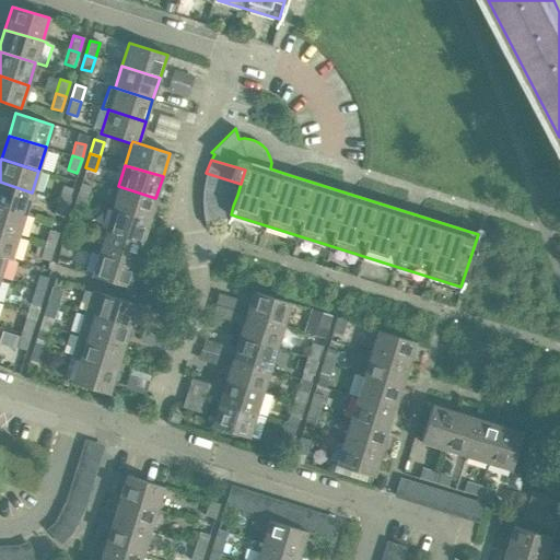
[(237,195),(241,184),(206,173),(202,190),(237,195)]
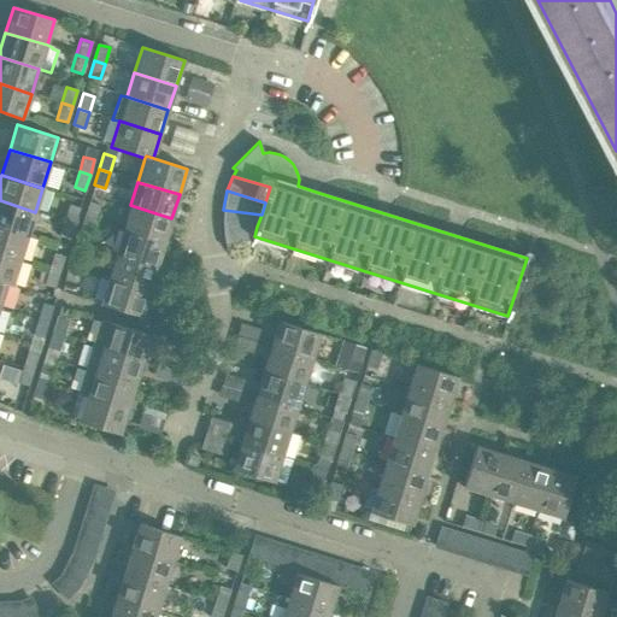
[(0,227),(28,236),(35,212),(0,200),(0,227)]
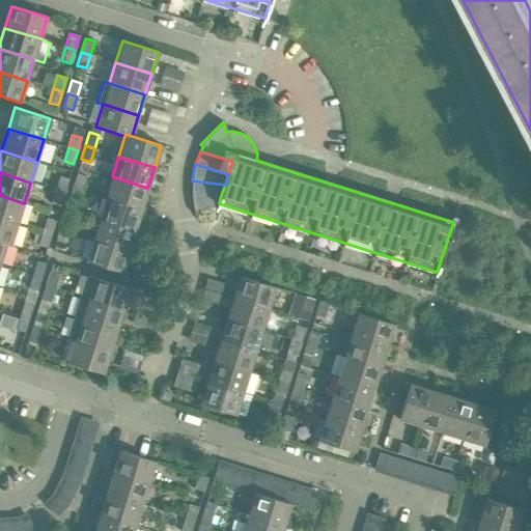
[(81,190),(85,176),(77,173),(72,188),(81,190)]
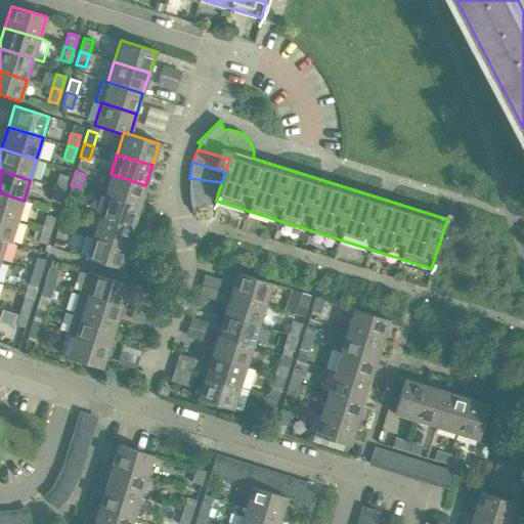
[(63,190),(68,177),(58,174),(54,187),(63,190)]
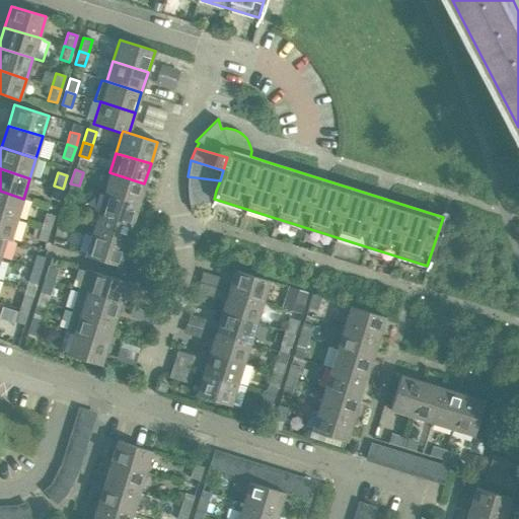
[(138,205),(144,183),(109,172),(103,194),(138,205)]
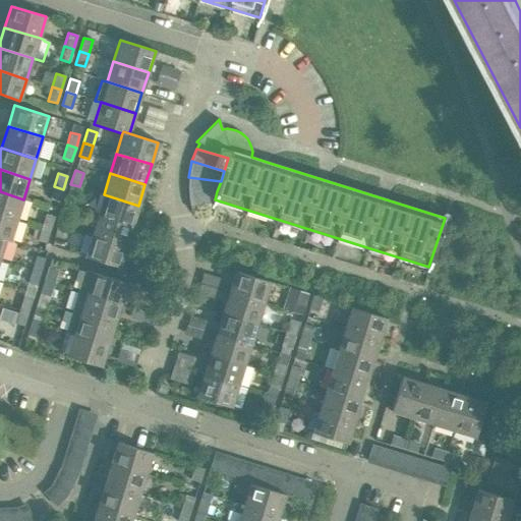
[(217,191),(221,181),(188,177),(187,193),(217,191)]
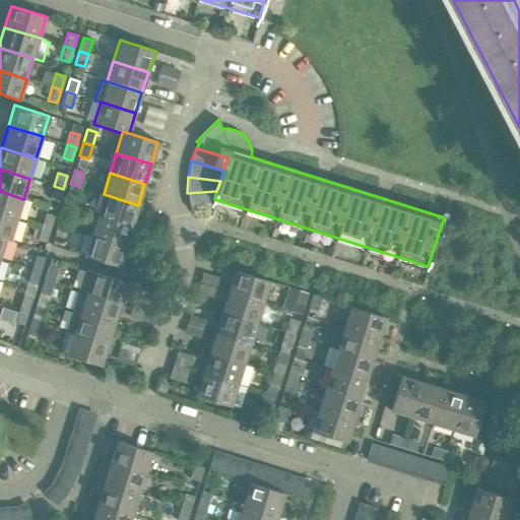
[(75,199),(79,186),(70,184),(66,197),(75,199)]
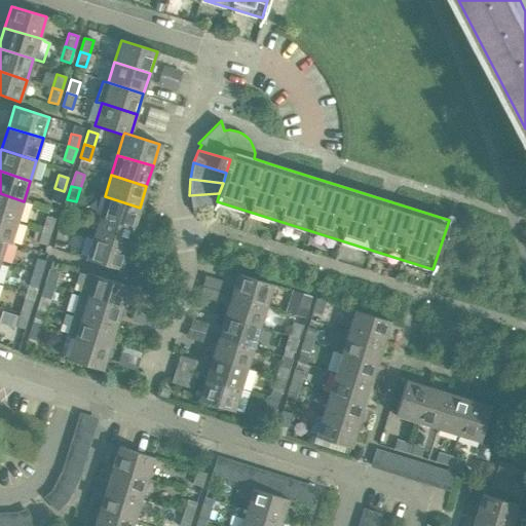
[(60,204),(64,191),(54,188),(50,201),(60,204)]
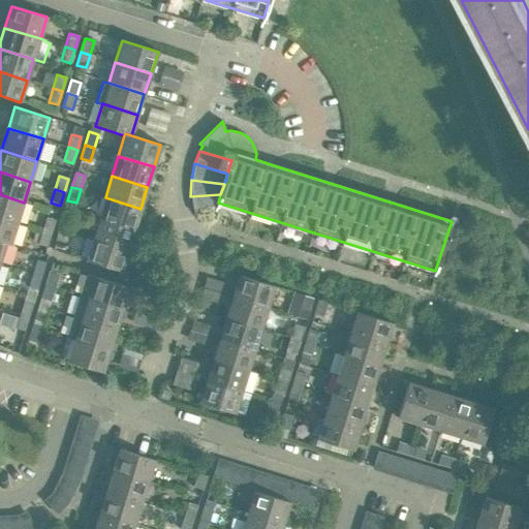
[(0,217),(18,223),(24,203),(0,194),(0,217)]
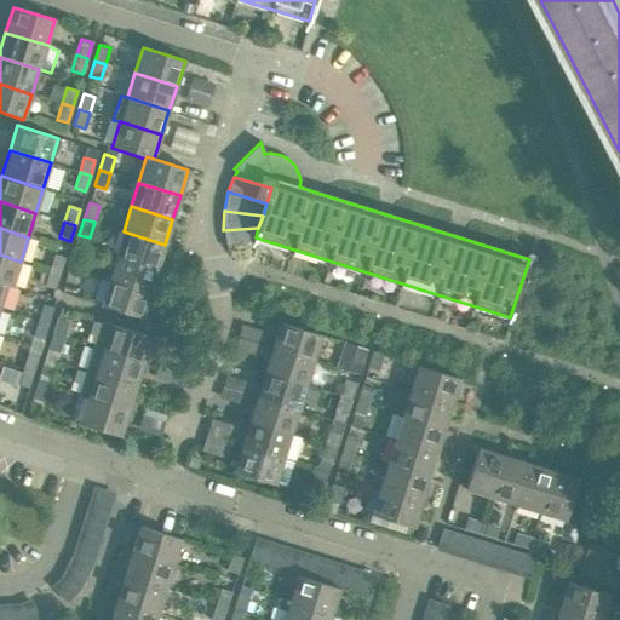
[(256,237),(258,228),(223,230),(227,251),(228,250),(228,246),(254,240),(256,237)]
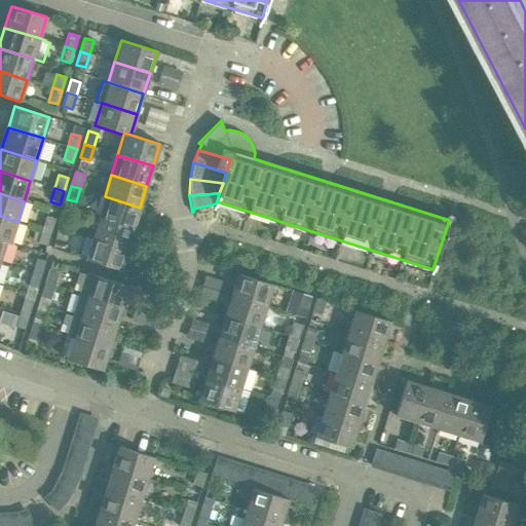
[(134,228),(140,208),(105,196),(99,217),(134,228)]
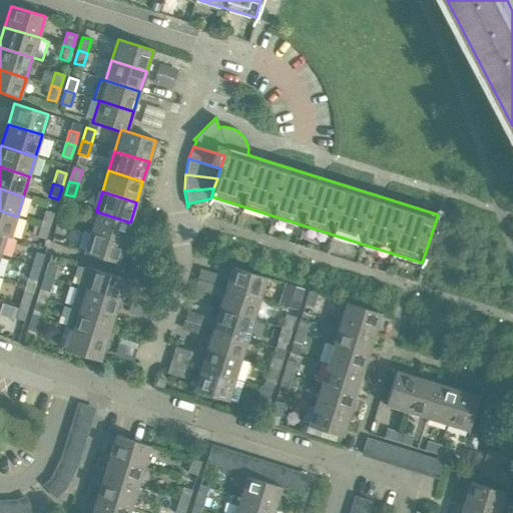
[(66,224),(70,211),(61,208),(57,221),(66,224)]
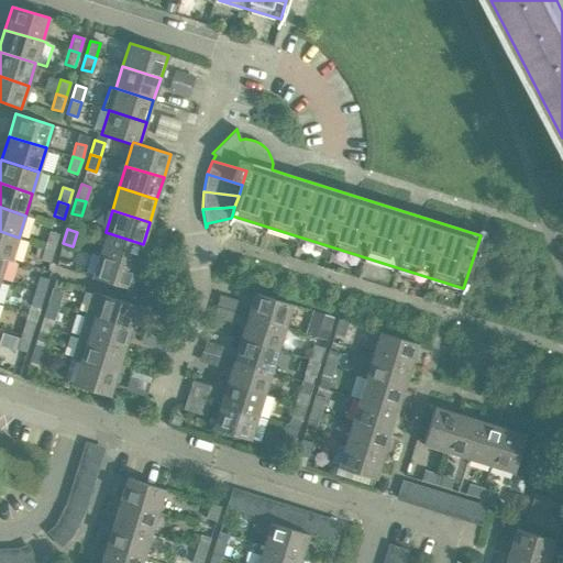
[(11,261),(19,238),(0,231),(0,255),(6,257),(6,260),(11,261)]
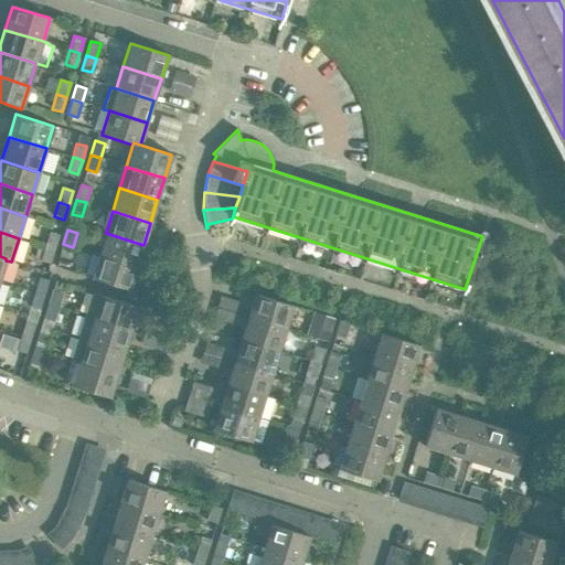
[(54,249),(59,235),(49,232),(44,246),(54,249)]
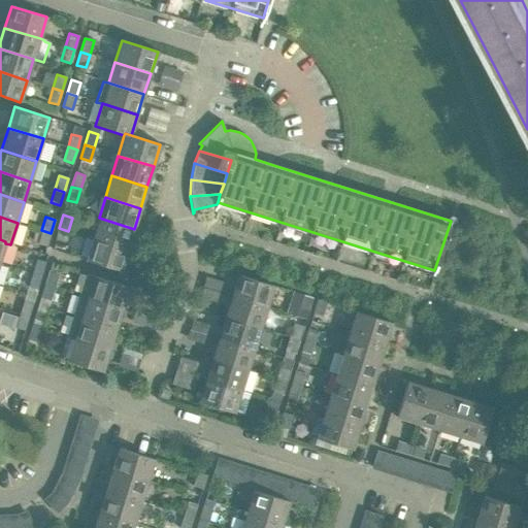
[(128,250),(134,229),(99,218),(92,238),(128,250)]
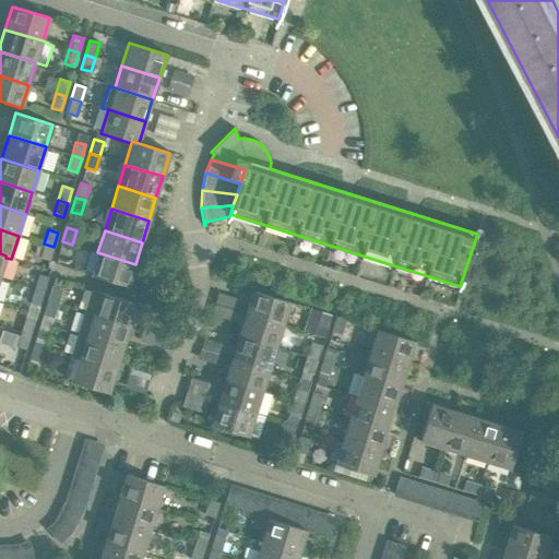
[(68,259),(72,245),(62,241),(58,256),(68,259)]
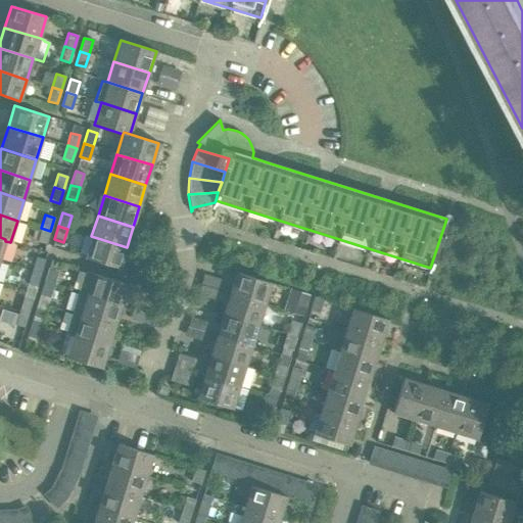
[(46,244),(50,231),(41,228),(37,241),(46,244)]
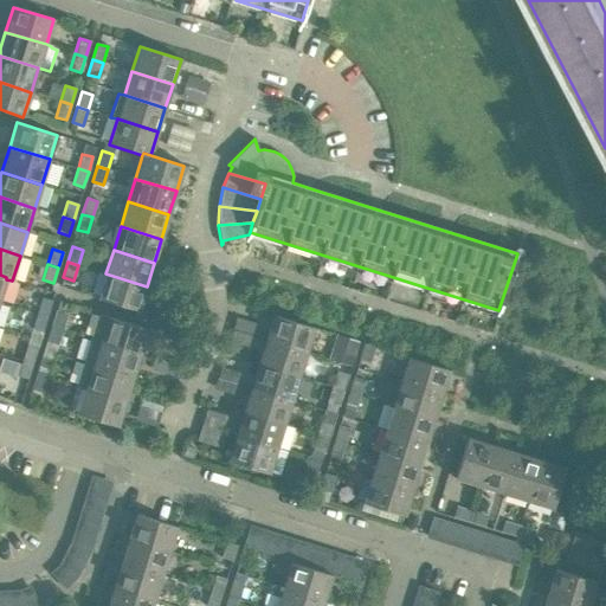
[(139,311),(147,287),(105,274),(98,298),(139,311)]
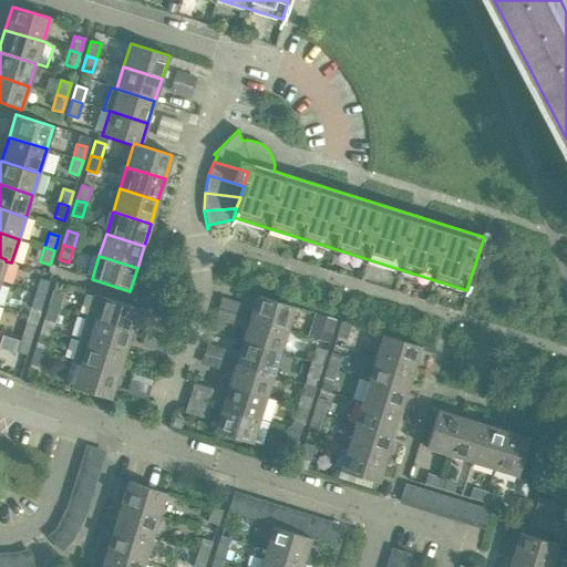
[(44,297),(49,281),(39,279),(34,294),(44,297)]
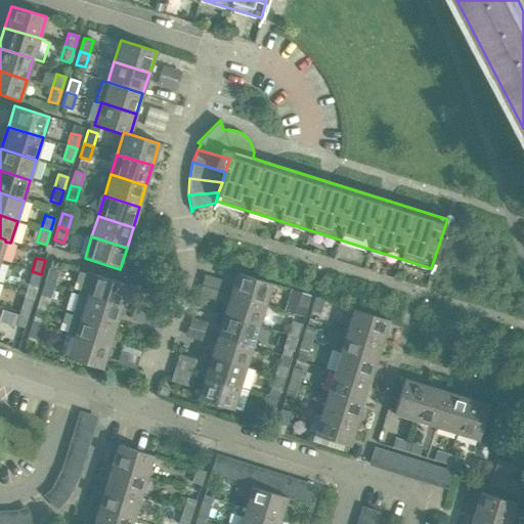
[(53,286),(57,272),(48,269),(44,282),(53,286)]
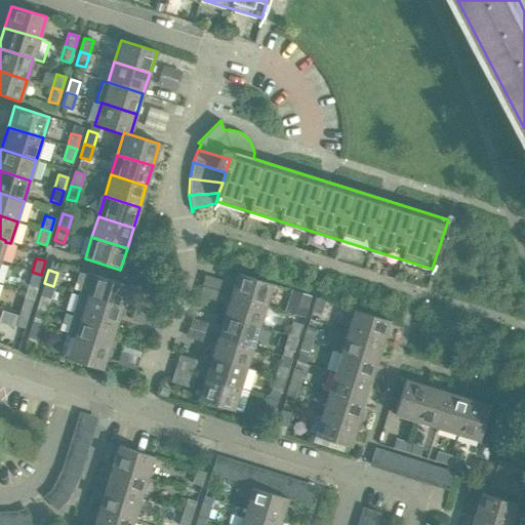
[(37,287),(41,275),(32,272),(28,285),(37,287)]
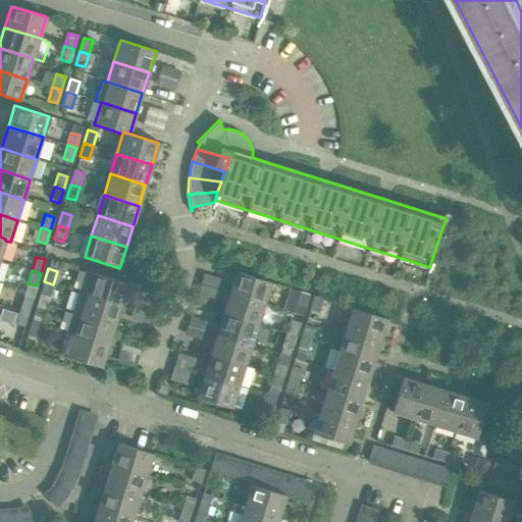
[(120,305),(127,283),(127,282),(85,270),(79,292),(120,305)]
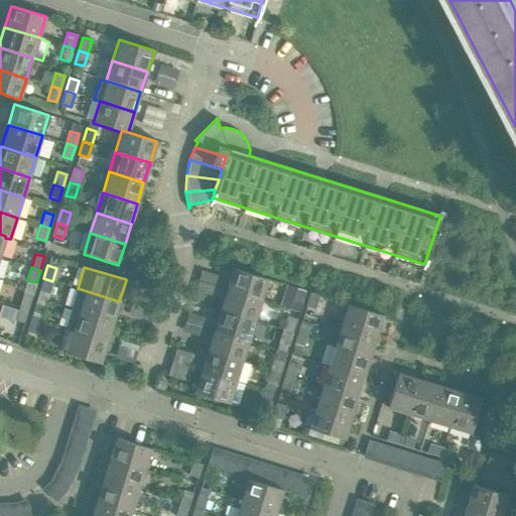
[(260,300),(267,279),(233,268),(226,289),(260,300)]
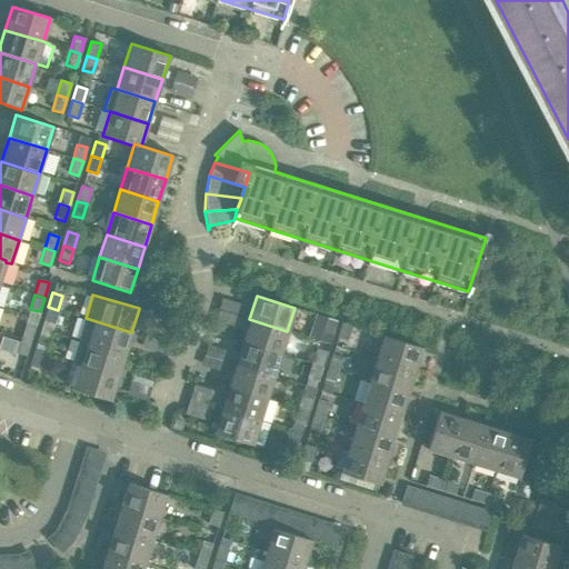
[(216,318),(235,323),(241,303),(222,298),(216,318)]
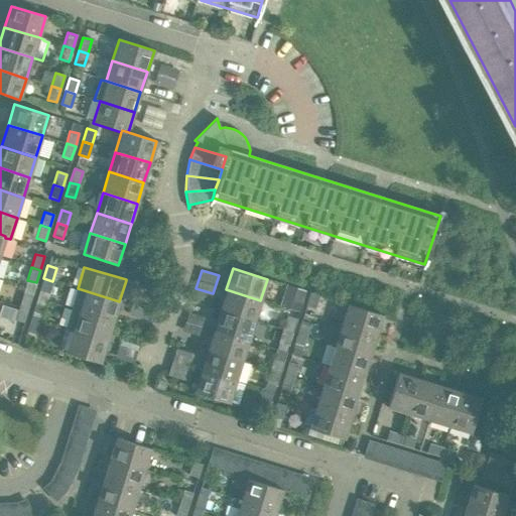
[(48,293),(52,281),(43,278),(39,291),(48,293)]
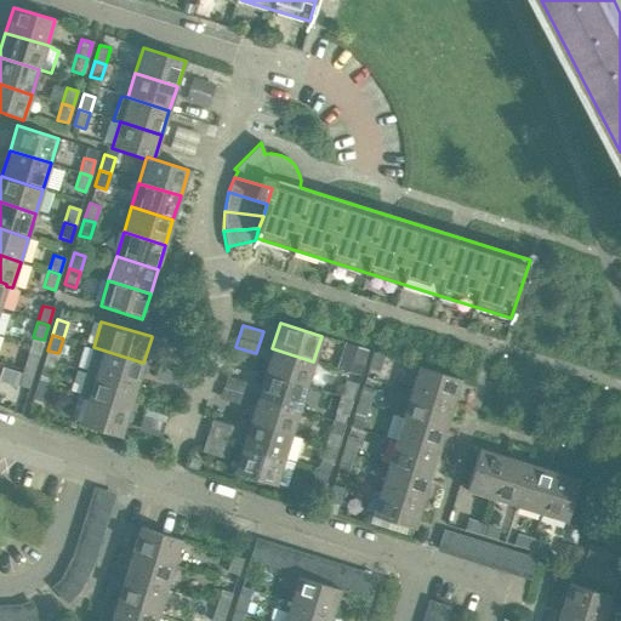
[(136,387),(143,363),(93,347),(86,371),(136,387)]
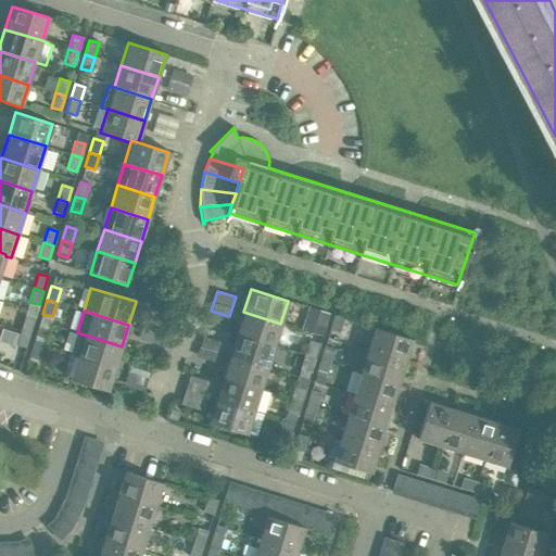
[(324,328),(328,314),(318,311),(314,325),(324,328)]
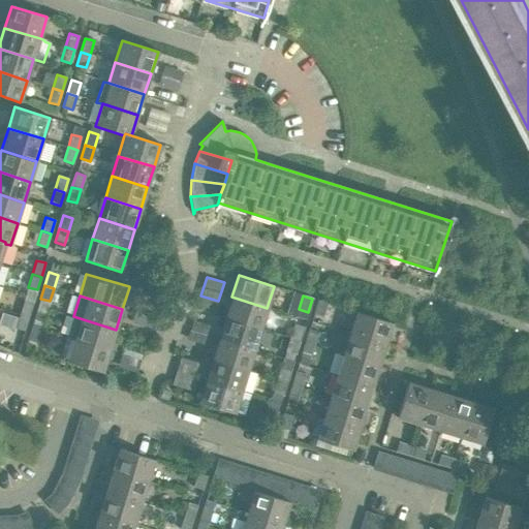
[(260,329),(267,308),(231,297),(225,318),(260,329)]
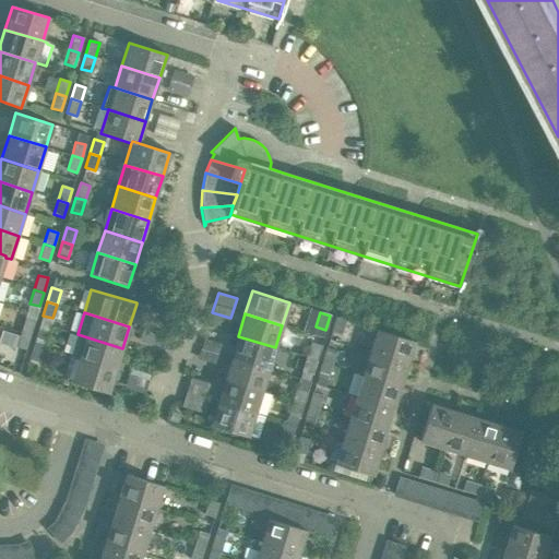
[(341,334),(345,320),(335,317),(331,332),(341,334)]
